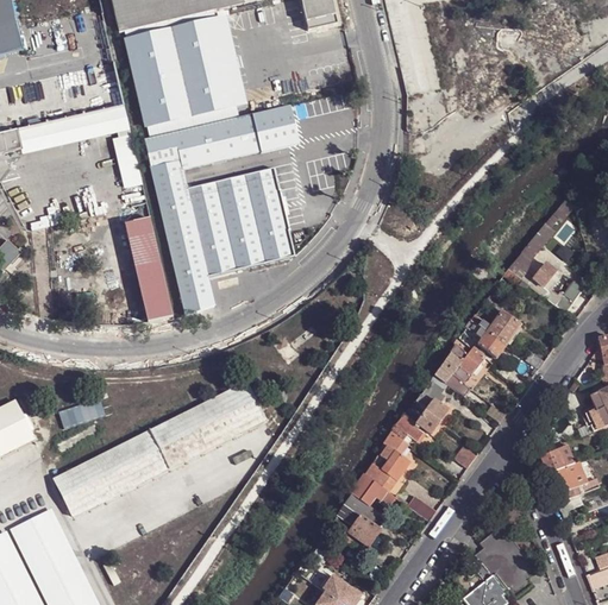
[(0,0),(0,55),(24,49),(13,0),(0,0)]
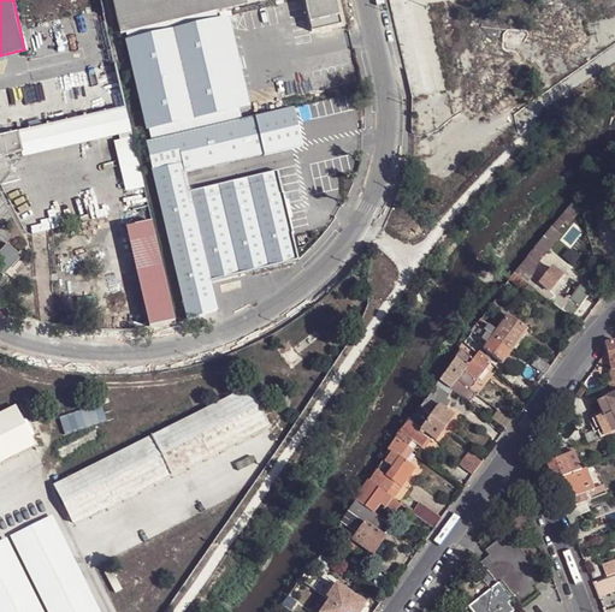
[(217,11),(247,4),(246,0),(113,0),(120,33),(126,31),(217,11)]
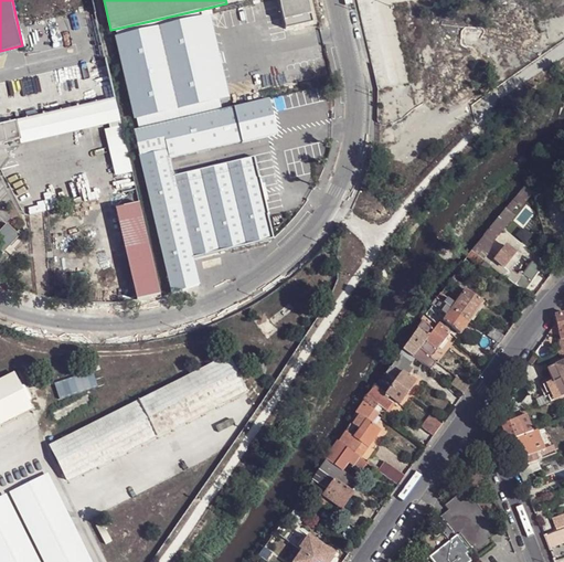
[(311,16),(308,0),(279,0),(284,22),(311,16)]
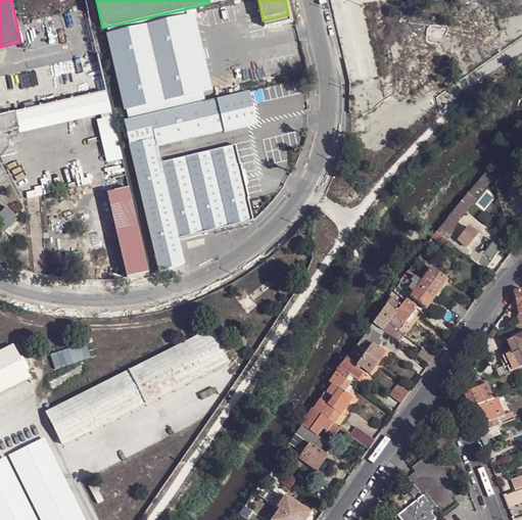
[(107,27),(108,33),(185,15),(184,9),(107,27)]
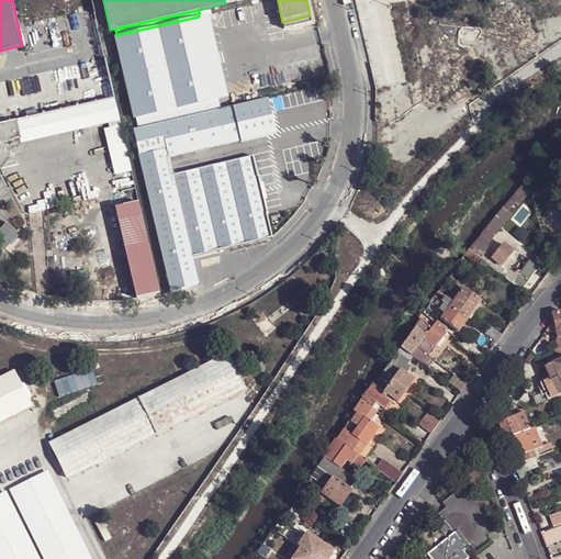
[(210,14),(199,17),(217,98),(227,96),(210,14)]
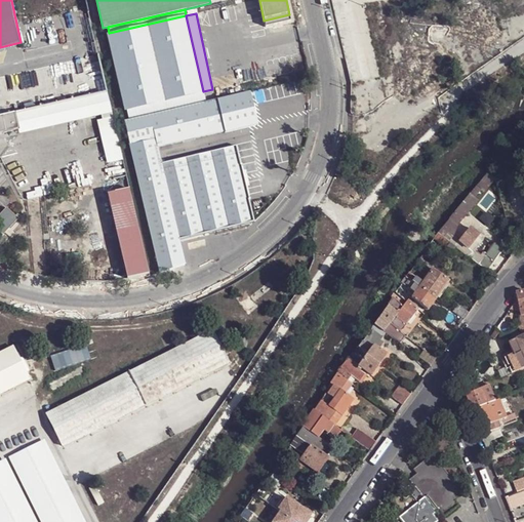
[(291,22),(289,14),(264,21),(266,28),(291,22)]
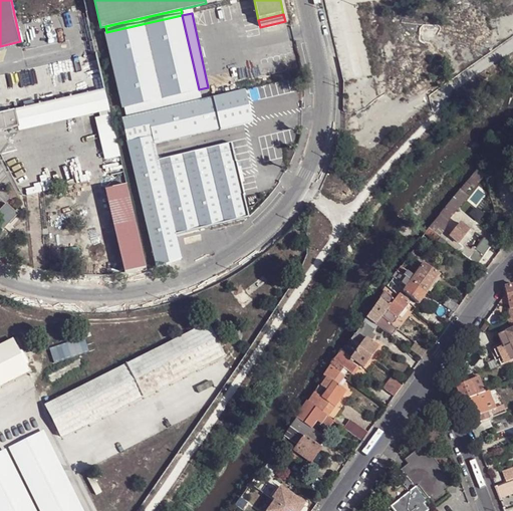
[(199,89),(182,15),(106,32),(123,105),(199,89)]
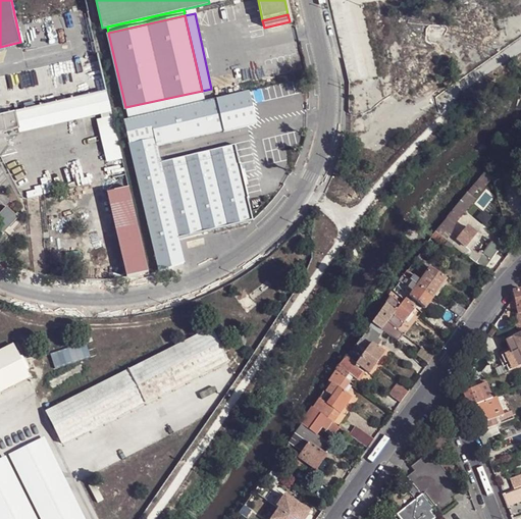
[(14,113),(18,131),(19,135),(102,115),(112,112),(107,91),(14,113)]
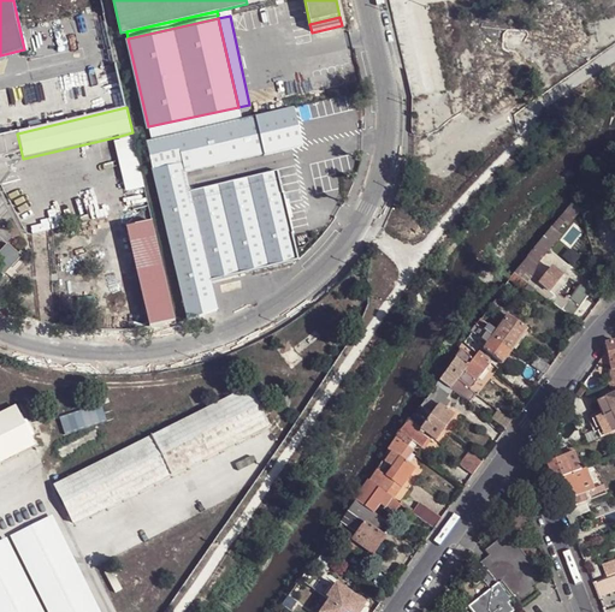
[(241,119),(238,107),(148,126),(151,138),(177,135),(241,119)]
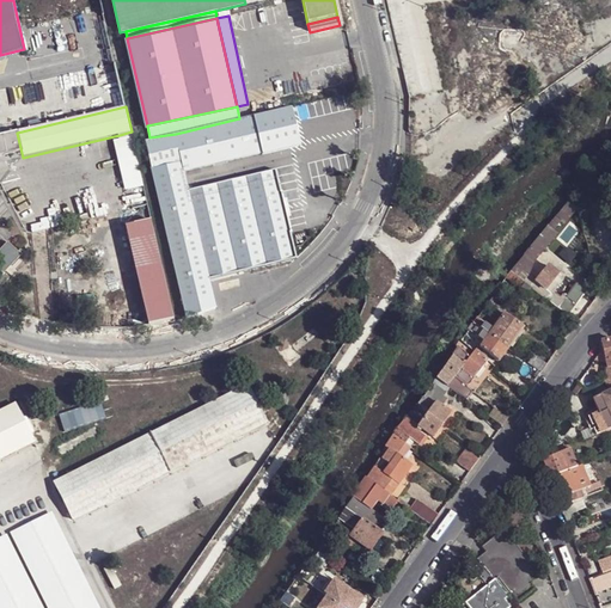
[(293,106),(255,115),(263,152),(303,143),(293,106)]
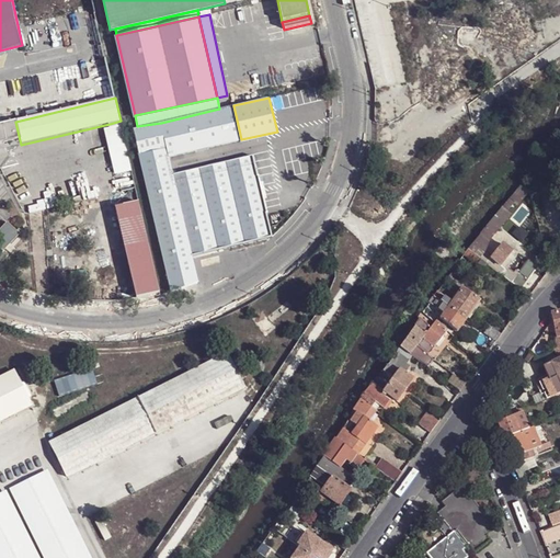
[(241,139),(233,105),(219,109),(161,123),(167,147),(169,157),(241,139)]
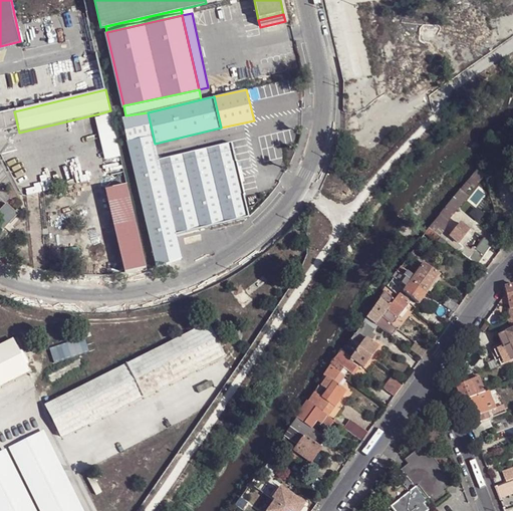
[(14,111),(0,114),(0,133),(18,129),(14,111)]
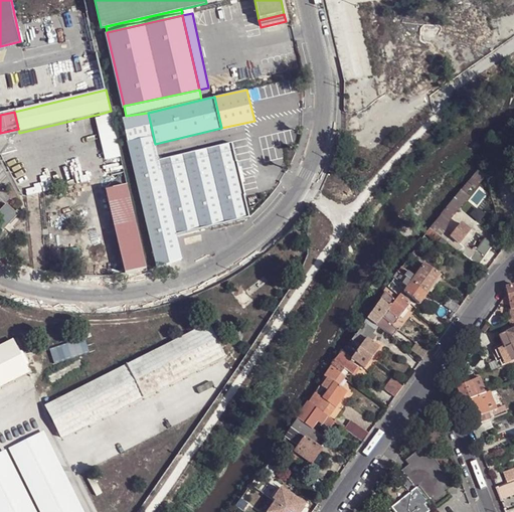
[(153,135),(148,113),(126,116),(122,118),(127,141),(153,135)]
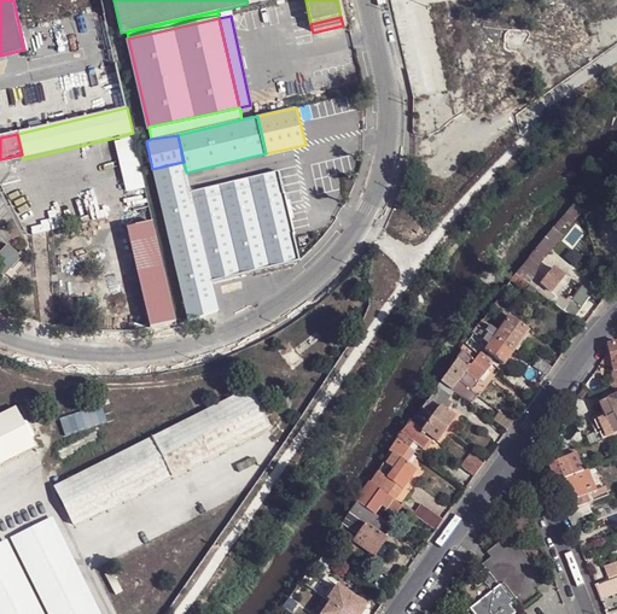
[(134,136),(121,140),(115,141),(127,192),(146,187),(134,136)]
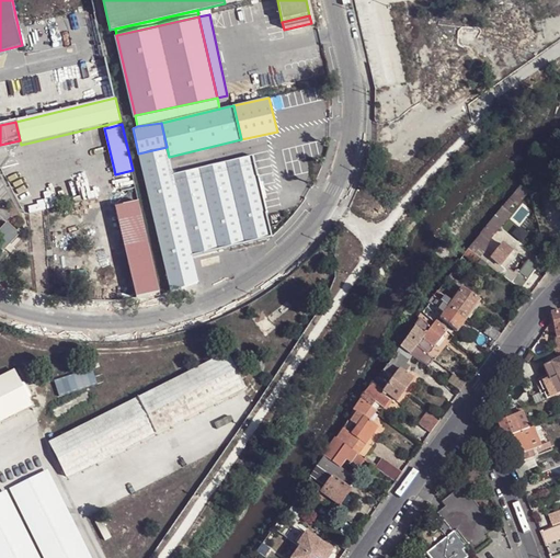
[(145,180),(172,174),(169,157),(167,147),(138,154),(145,180)]
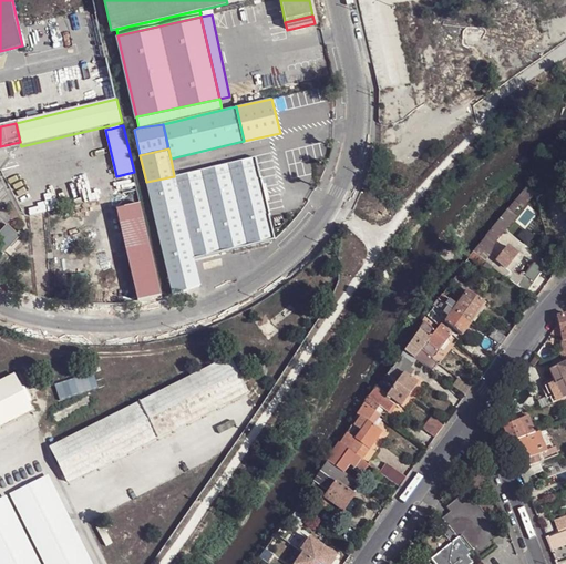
[(199,285),(193,257),(234,248),(260,243),(275,239),(269,216),(260,178),(256,157),(174,176),(146,182),(172,294),(199,285)]
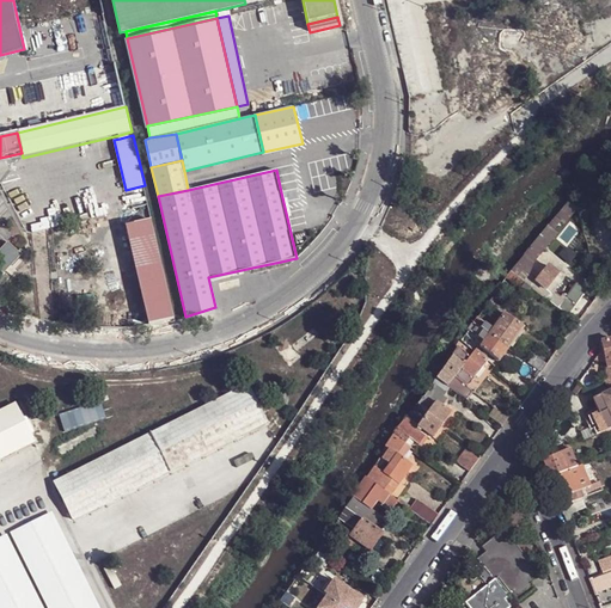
[(310,184),(281,192),(291,233),(319,226),(310,184)]
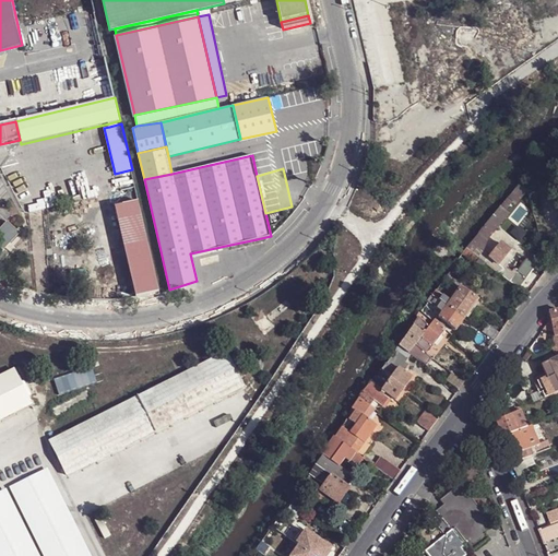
[(488,217),(497,225),(498,225),(510,211),(506,208),(512,200),(515,202),(529,188),(527,186),(524,176),(505,198),(488,217)]
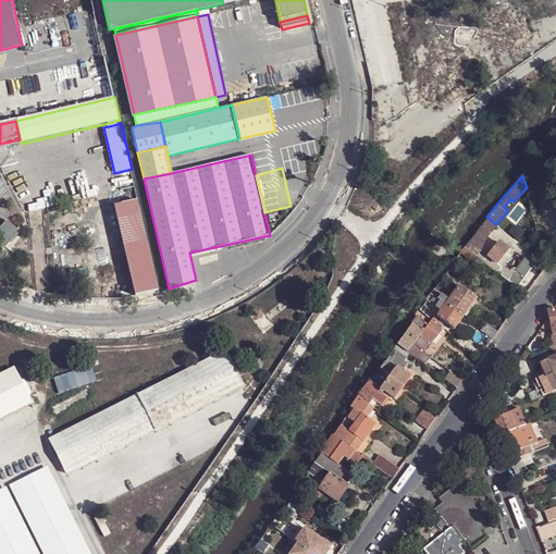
[(160,292),(137,198),(114,204),(136,297),(160,292)]
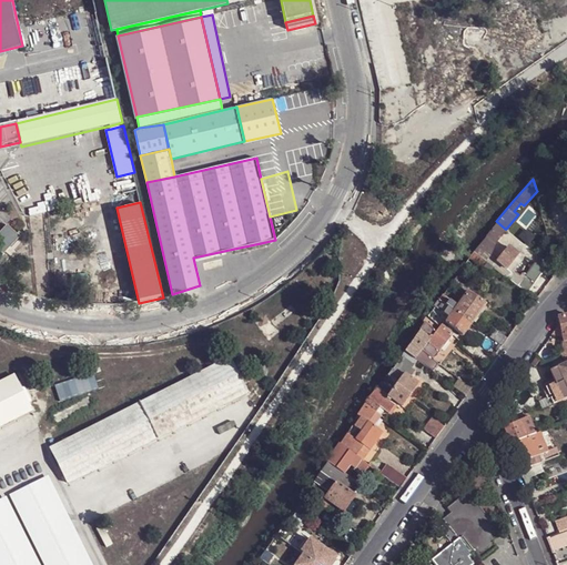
[(496,221),(473,249),(485,258),(492,249),(495,242),(505,229),(496,221)]
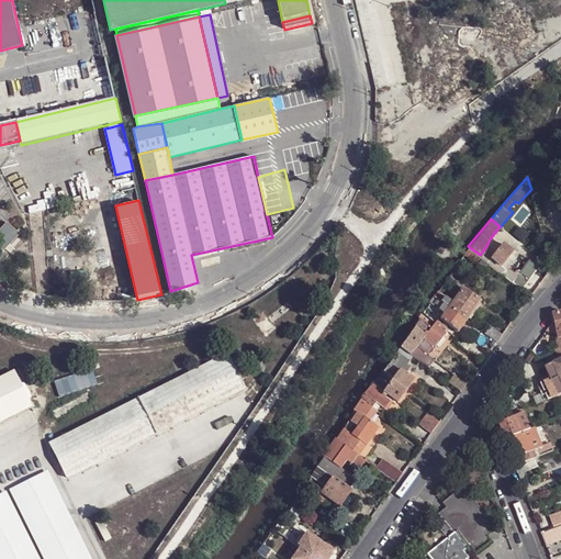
[(0,265),(11,254),(6,249),(23,231),(21,228),(20,231),(9,221),(0,230),(0,265)]
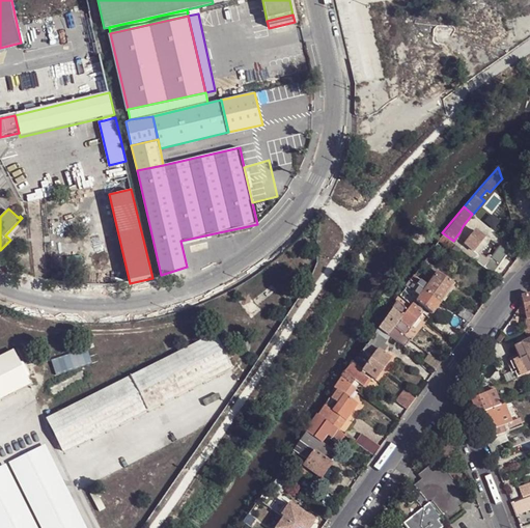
[(245,232),(244,227),(219,232),(220,238),(245,232)]
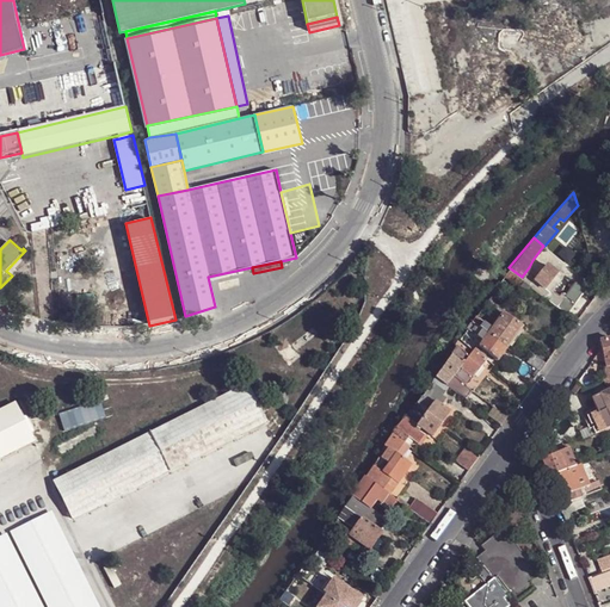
[(537,274),(535,278),(546,285),(558,270),(548,261),(537,274)]
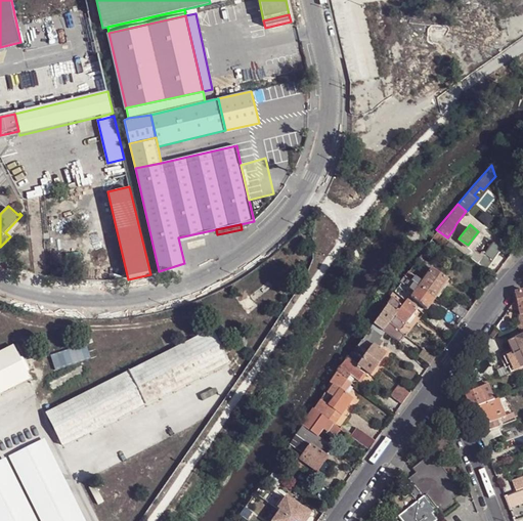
[(433,233),(452,249),(456,244),(455,244),(447,237),(436,229),(433,233)]
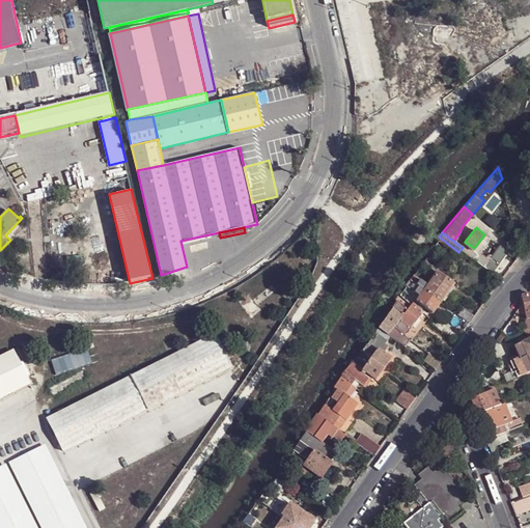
[(459,232),(453,241),(462,247),(465,242),(467,239),(459,232)]
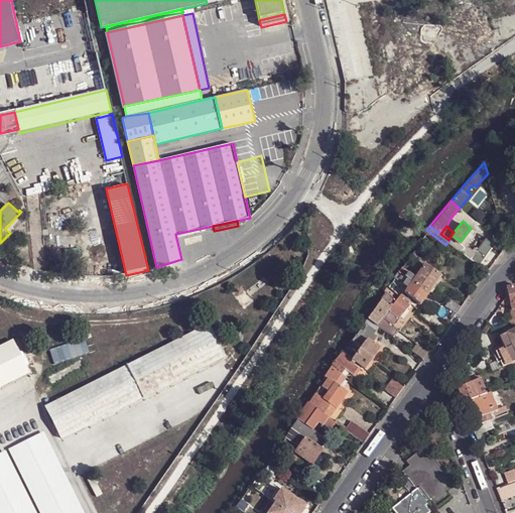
[(471,228),(461,241),(457,246),(462,250),(476,231),(471,228)]
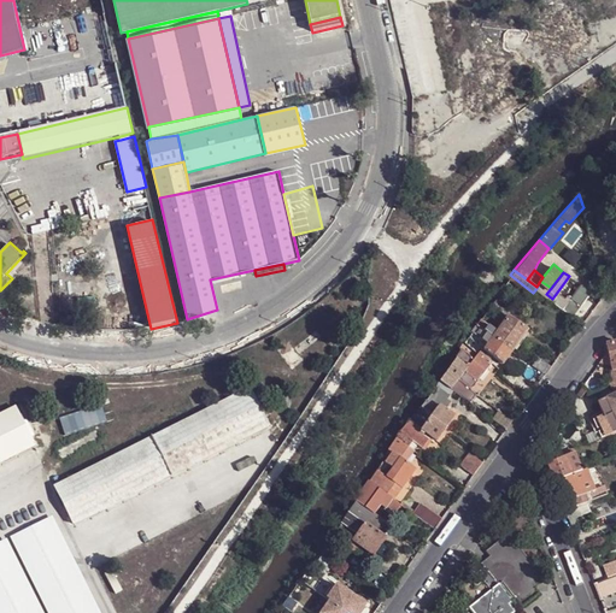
[(540,281),(537,287),(538,287),(546,294),(551,288),(540,281)]
